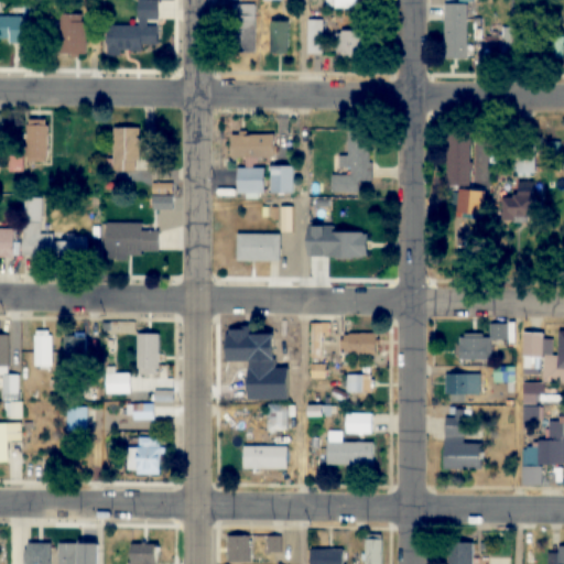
[(139,0),(140,25),(108,25),(108,51),(160,51),(159,0),(139,0)]
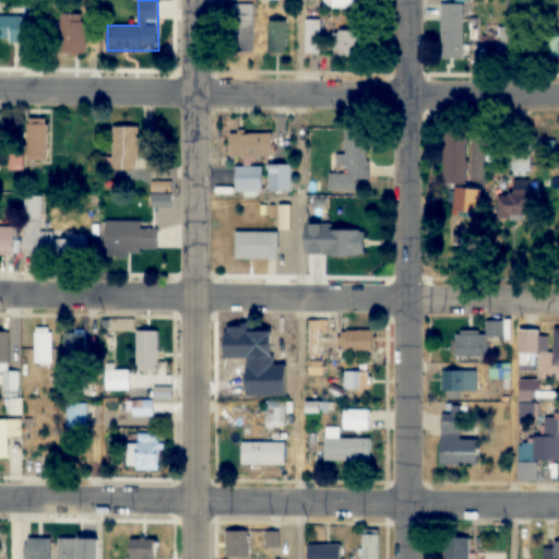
[(324,0),(324,9),(356,9),(355,0),(324,0)]
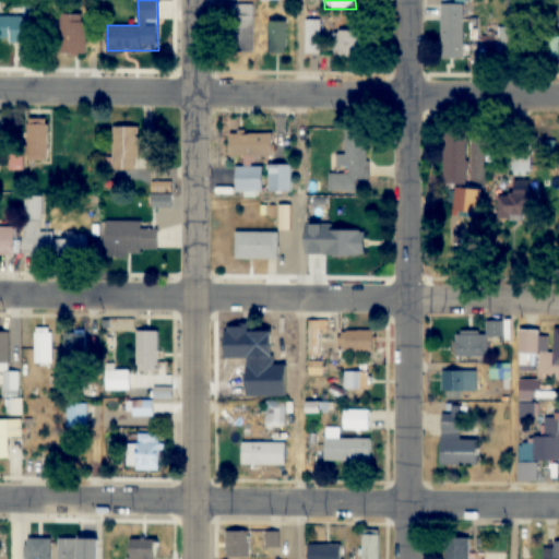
[(465,4),(442,4),(442,58),(465,58),(465,4)]
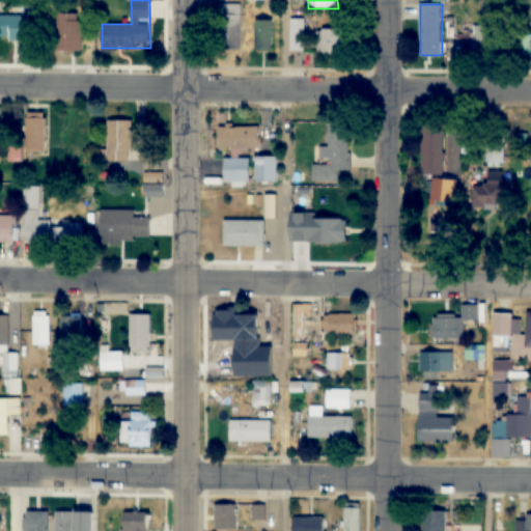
[(242,5),(214,5),(214,26),(242,26),(242,5)]
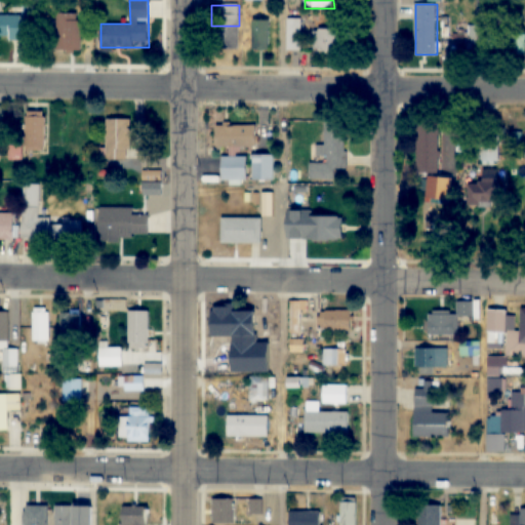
[(23,15),(0,14),(0,39),(35,40),(35,6),(23,6),(23,15)]
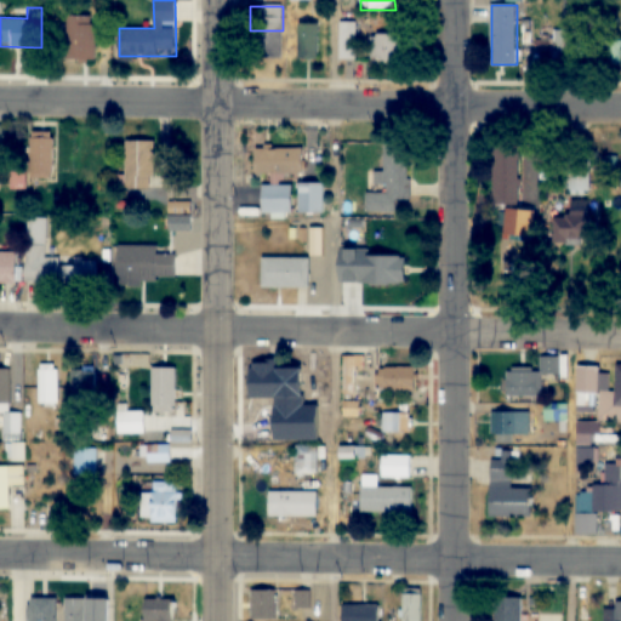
[(96,57),(96,15),(69,15),(69,57),(96,57)]
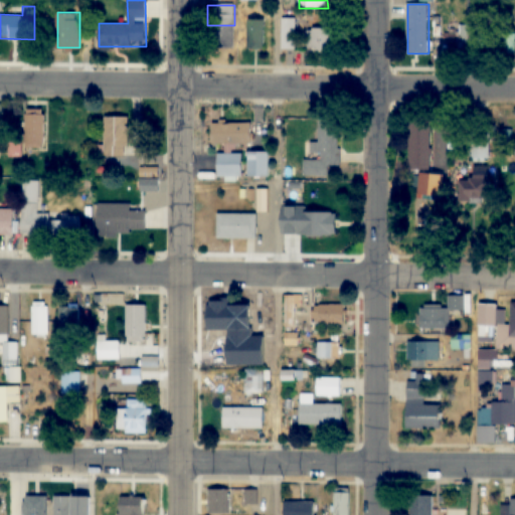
[(283,50),(297,50),(297,18),(283,18),(283,50)]
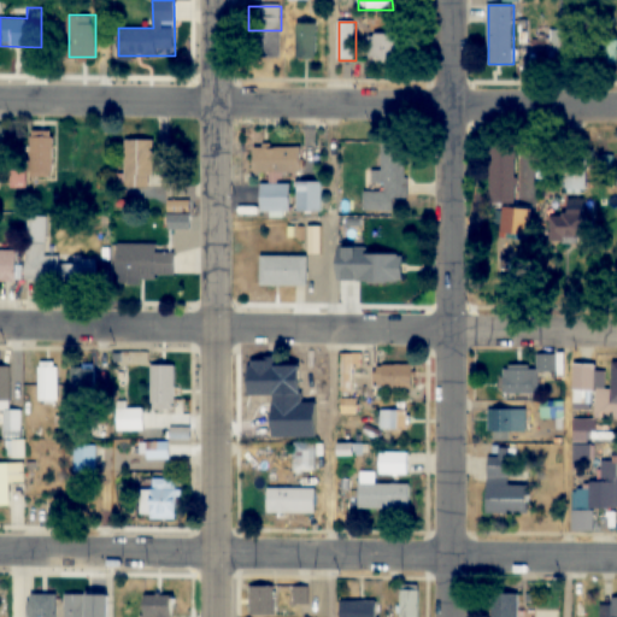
[(560,30),(548,30),(548,57),(560,57),(560,30)]
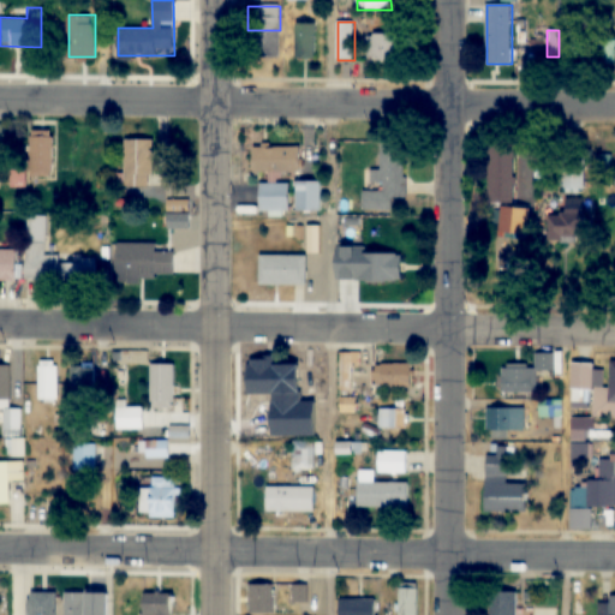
[(368,34),(368,63),(411,63),(411,34),(368,34)]
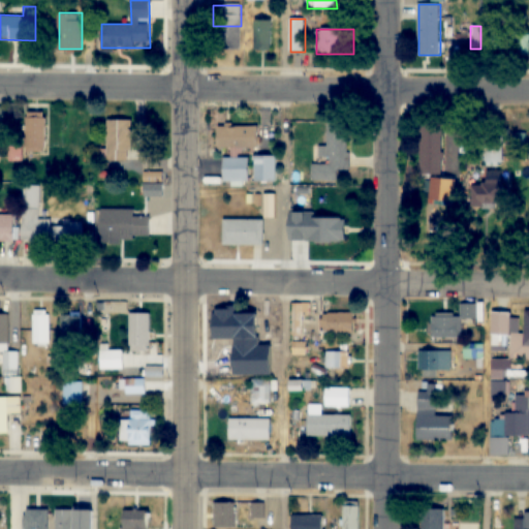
[(528,54),(528,32),(501,33),(501,55),(528,54)]
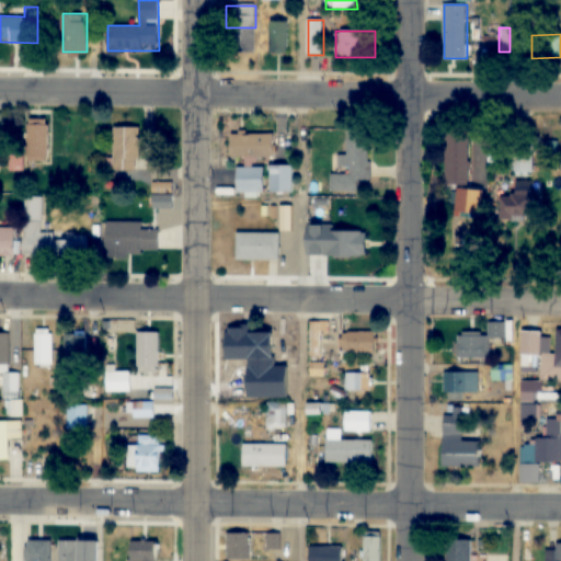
[(26,161),(48,161),(48,119),(26,119),(26,161)]
